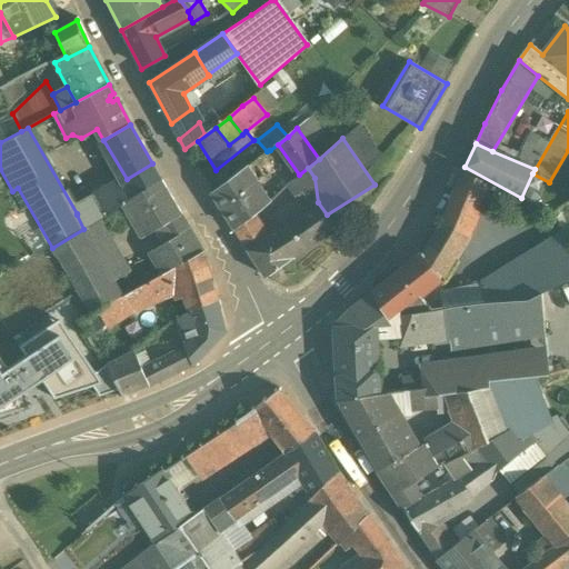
[(248,167),(211,195),(235,229),(262,207),(270,200),(248,167)]
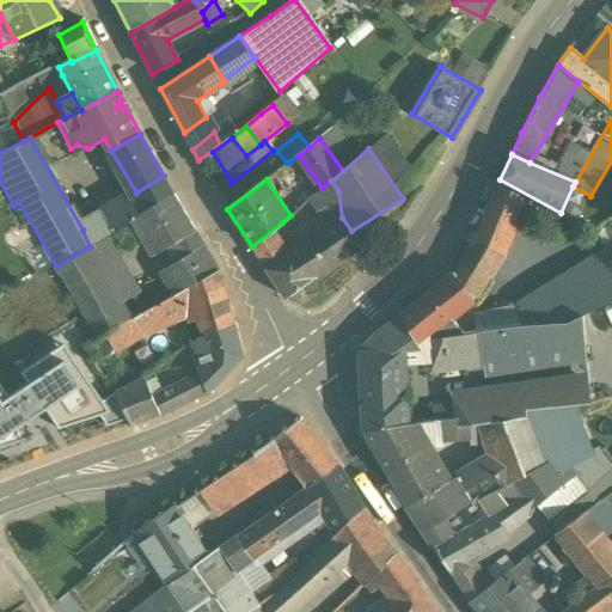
[(322,188),(310,197),(318,206),(338,191),(331,181),(322,188)]
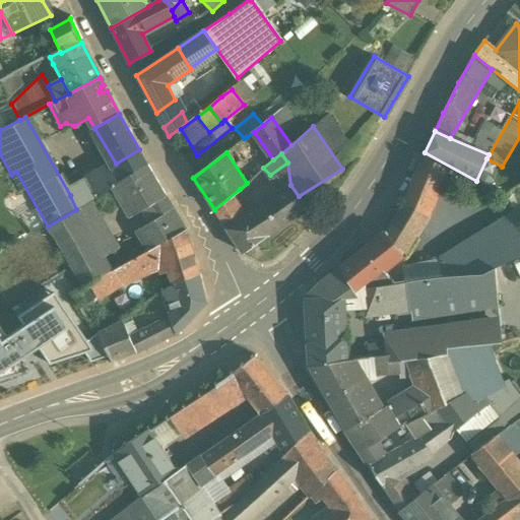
[(446,168),(424,154),(405,199),(403,204),(425,216),(446,168)]
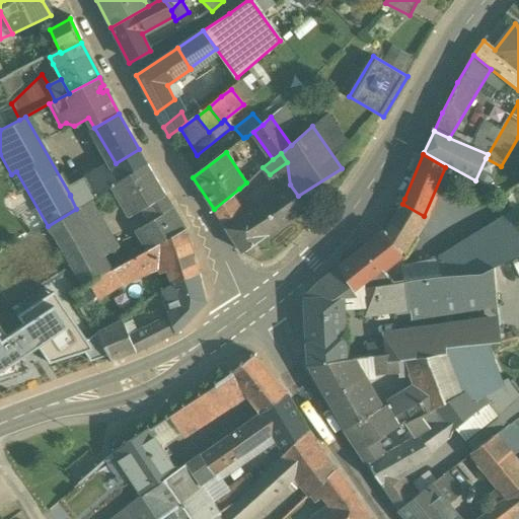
[(148,165),(116,186),(133,215),(165,196),(148,165)]
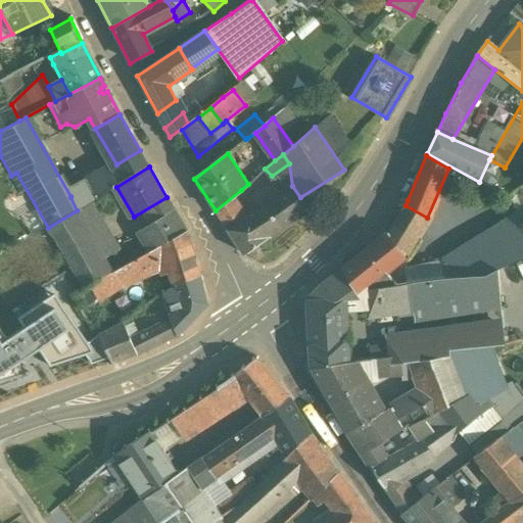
[(110,179),(90,188),(95,200),(115,188),(110,179)]
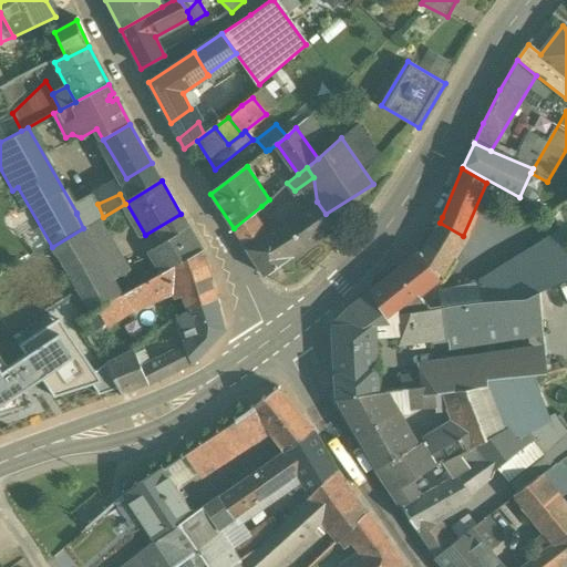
[(317,202),(288,220),(291,256),(334,226),(326,214),(317,202)]
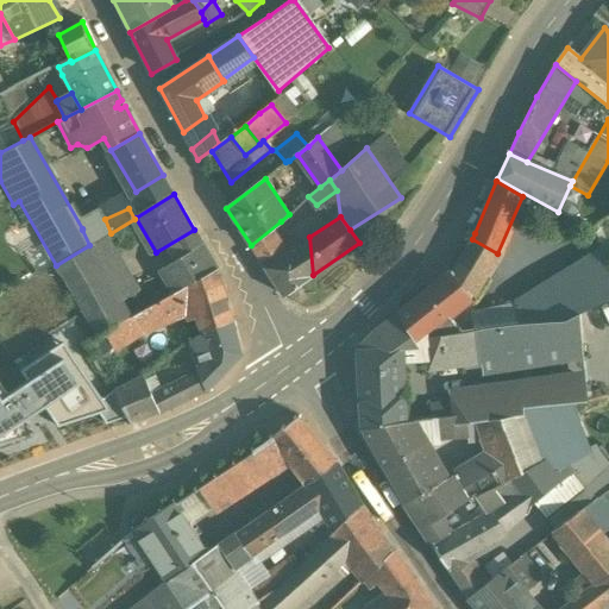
[(105,219),(82,228),(82,230),(89,245),(111,233),(105,219)]
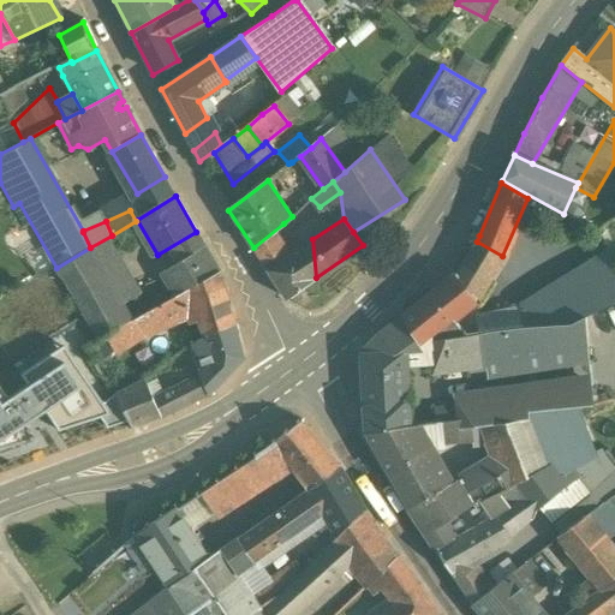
[(312,239),(268,269),(287,299),(315,280),(316,278),(312,239)]
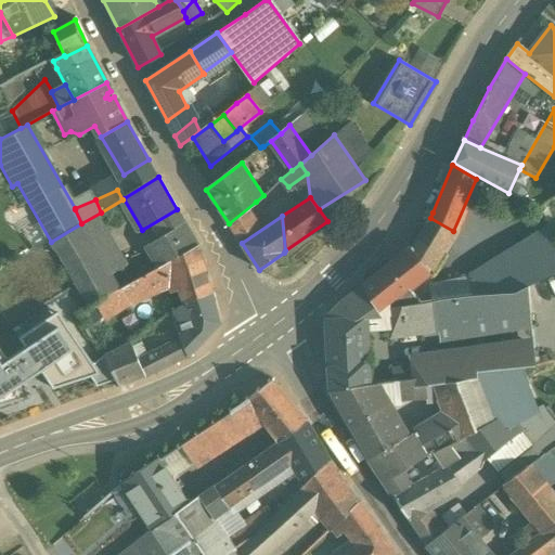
[(453,231),(430,218),(417,242),(412,246),(429,269),(453,231)]
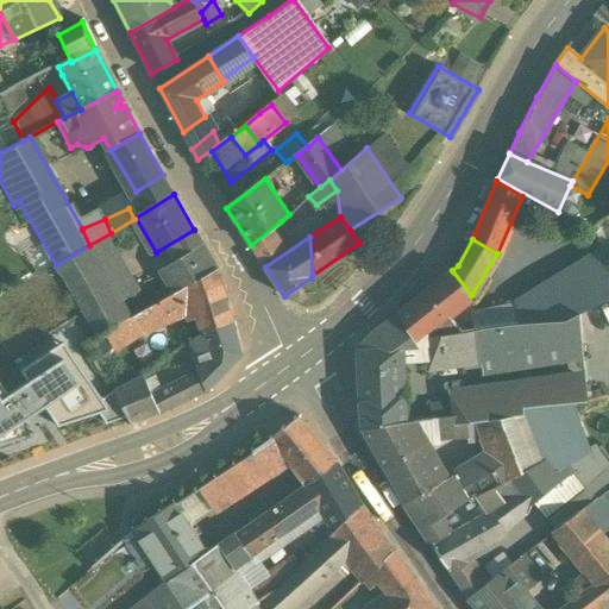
[(89,245),(56,265),(96,338),(105,333),(129,316),(119,297),(89,245)]
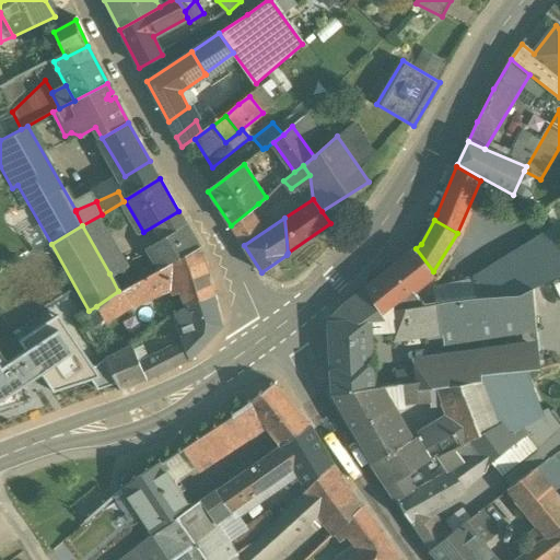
[(186,225),(148,248),(153,258),(160,269),(199,247),(186,225)]
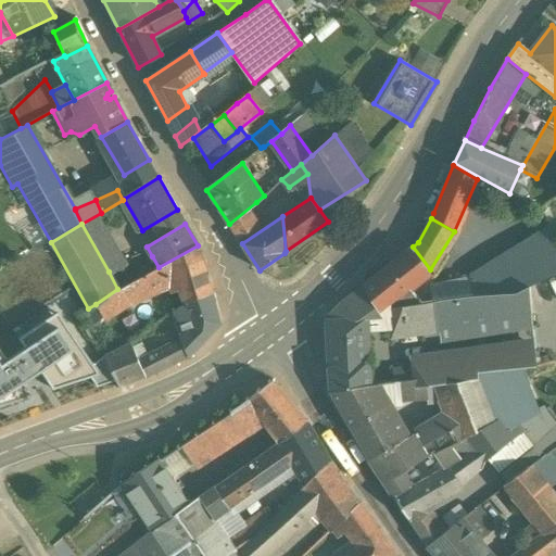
[(555,235),(548,225),(470,279),(471,295),(513,294),(516,294),(531,287),(555,273),(555,235)]
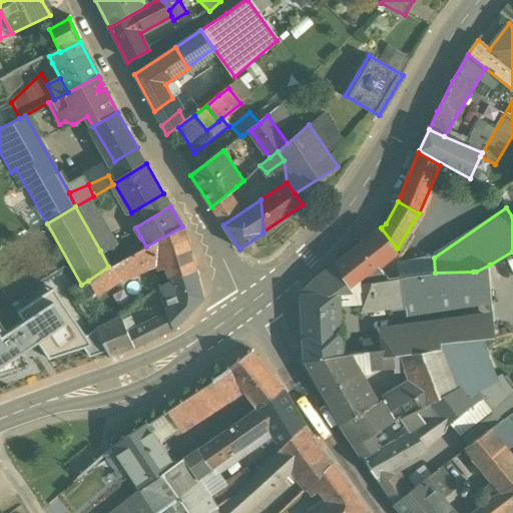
[(197,271),(182,226),(146,246),(116,263),(120,278),(158,263),(161,270),(166,268),(172,281),(197,271)]
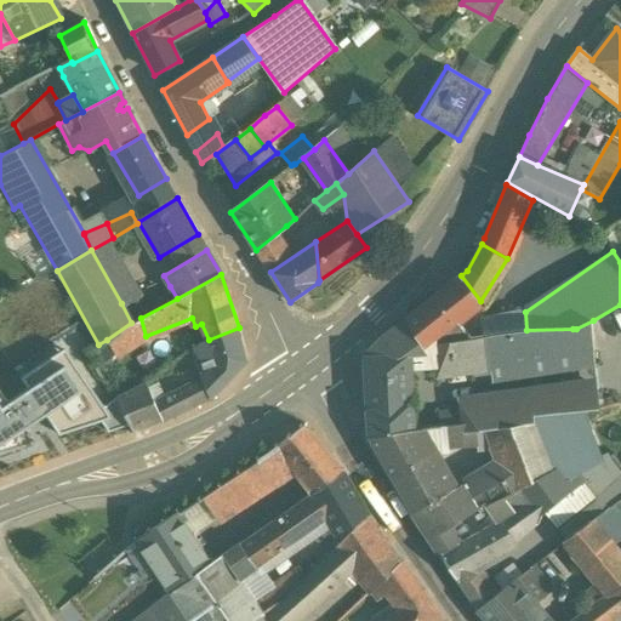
[(461,275),(406,322),(422,347),(433,343),(471,337),(459,323),(479,305),(482,302),(480,301),(461,275)]
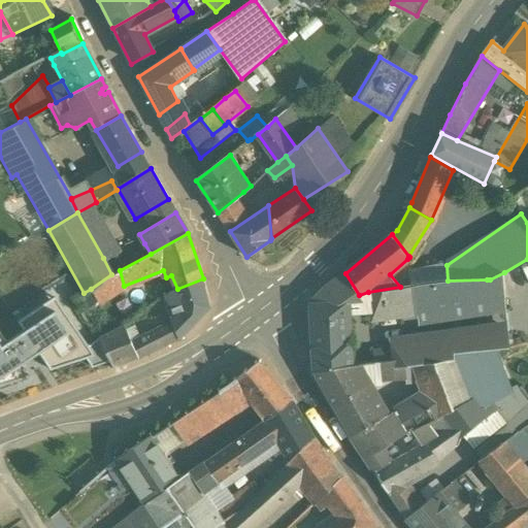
[(119,252),(103,258),(111,274),(120,270),(151,254),(144,243),(122,257),(119,252)]
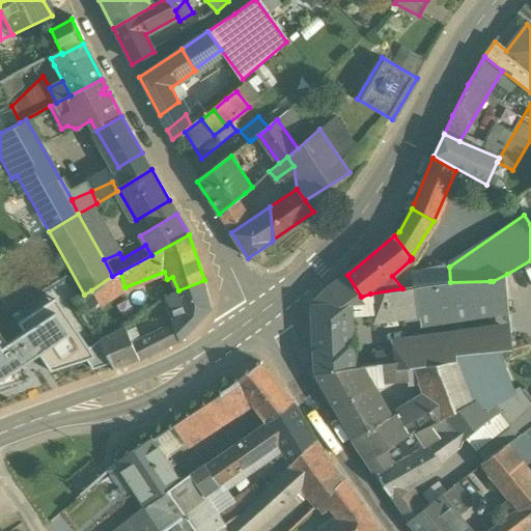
[(449,267),(411,273),(413,287),(450,282),(449,267)]
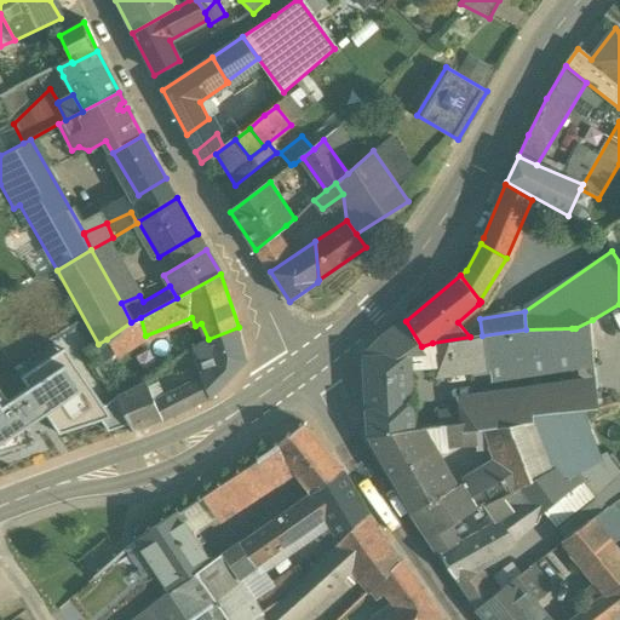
[(131,322),(107,339),(116,355),(145,336),(141,317),(131,322)]
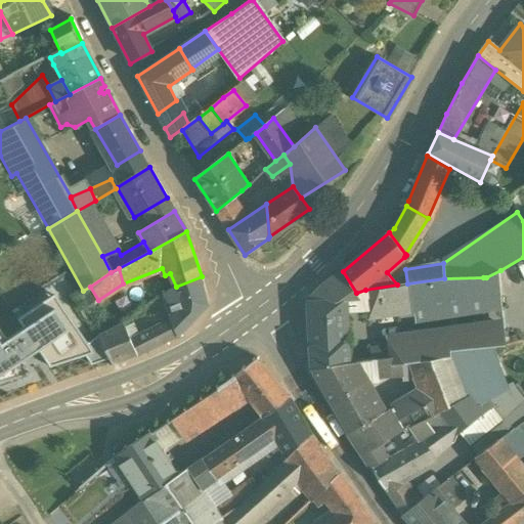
[(500,270),(486,277),(483,277),(484,302),(485,311),(503,308),(500,270)]
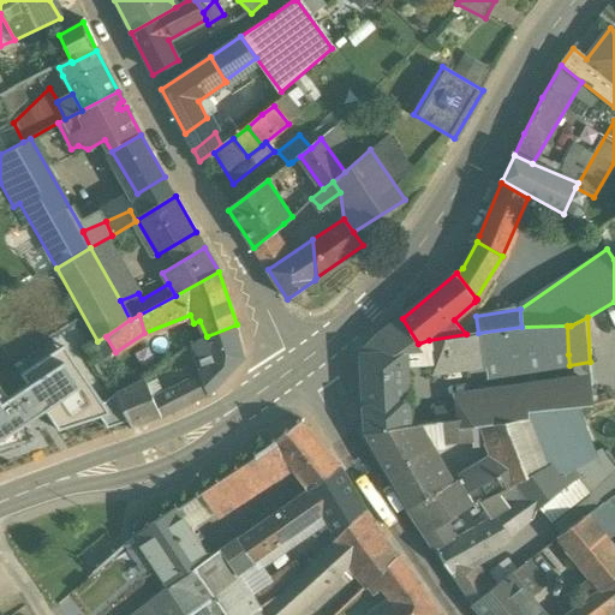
[(418,344),(402,318),(386,333),(362,353),(407,351),(408,366),(433,364),(429,340),(418,344)]
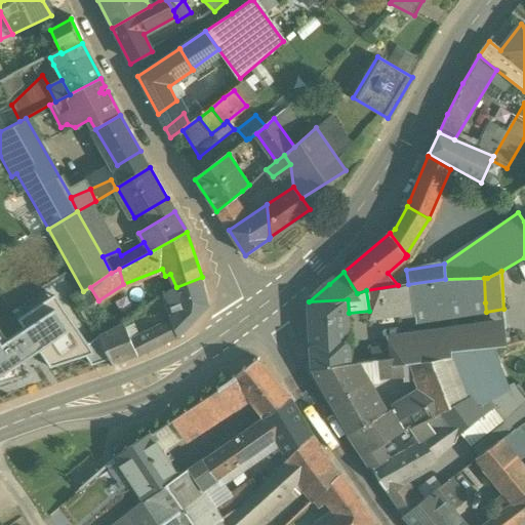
[(202,277),(176,287),(179,304),(184,311),(191,325),(208,307),(202,277)]
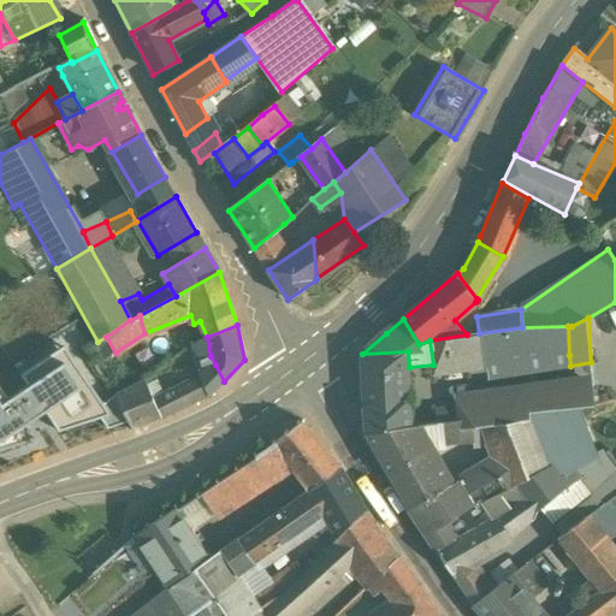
[(522,327),(479,333),(467,335),(430,341),(433,365),(434,374),(569,355),(568,326),(522,327)]
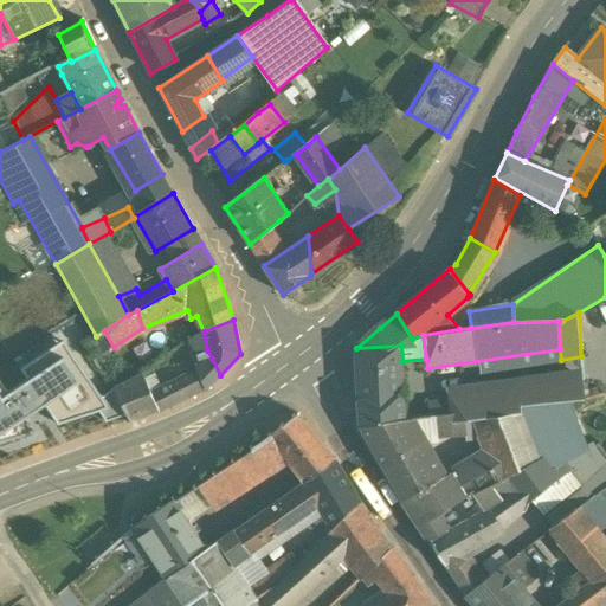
[(56,425),(97,412),(104,423),(122,417),(113,392),(100,399),(62,342),(18,369),(25,380),(6,393),(0,397),(0,443),(33,432),(24,418),(43,406),(56,425)]
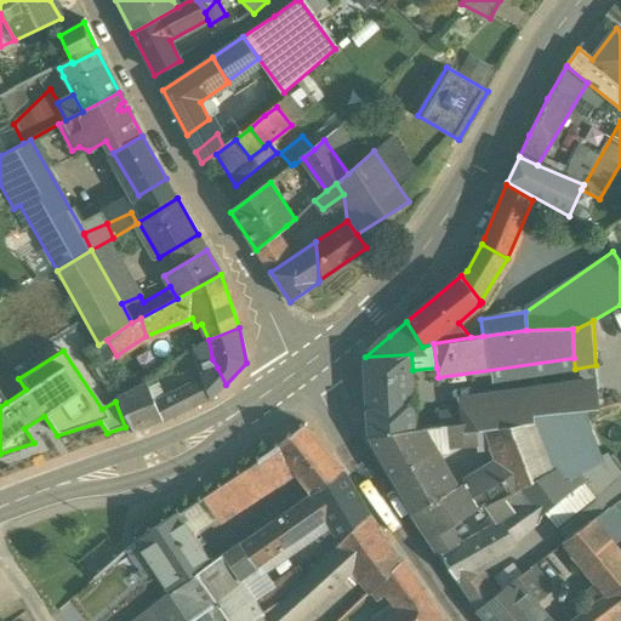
[(411,354),(365,357),(368,436),(415,429),(412,370),(411,354)]
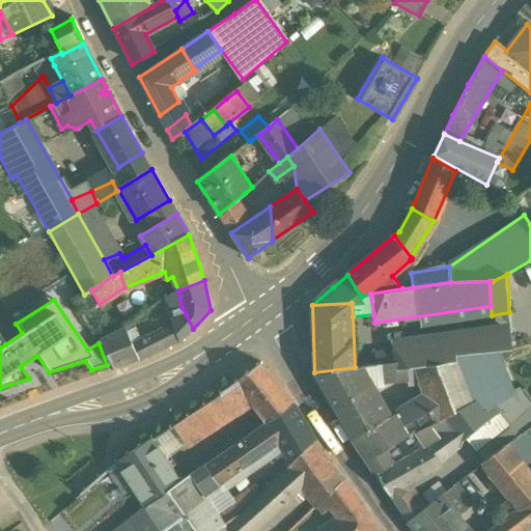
[(193,329),(186,314),(172,323),(173,325),(179,342),(193,329)]
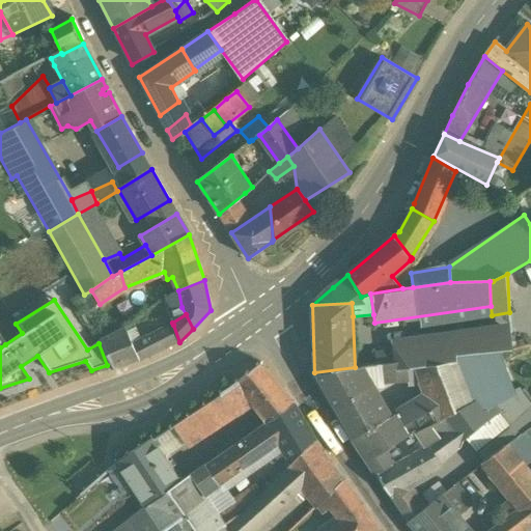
[(142,317),(126,327),(128,334),(145,324),(142,317)]
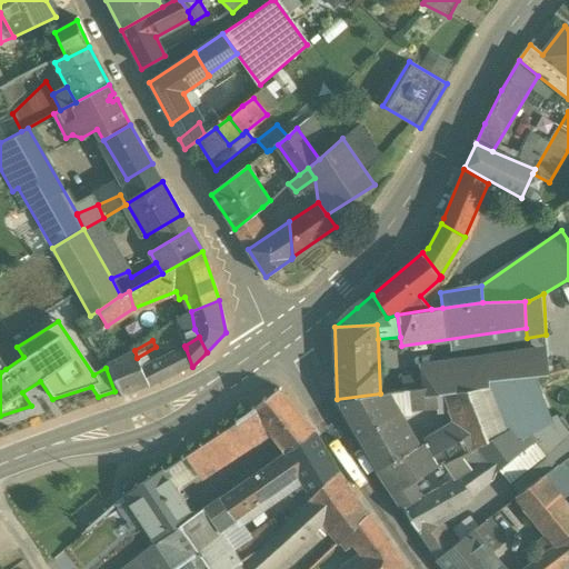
[(186,348),(143,371),(150,386),(165,380),(192,367),(186,348)]
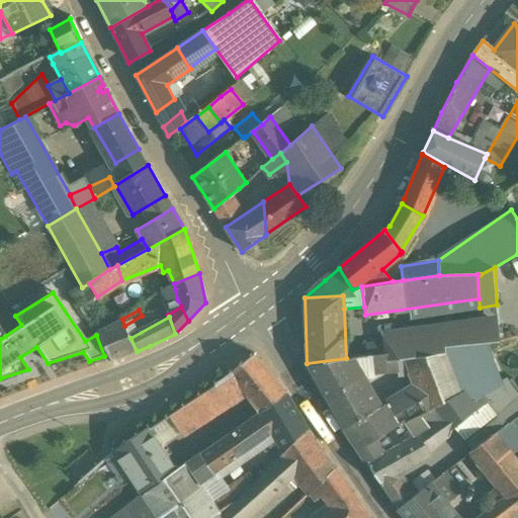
[(122,319),(101,332),(113,360),(137,351),(131,338),(124,326),(122,319)]
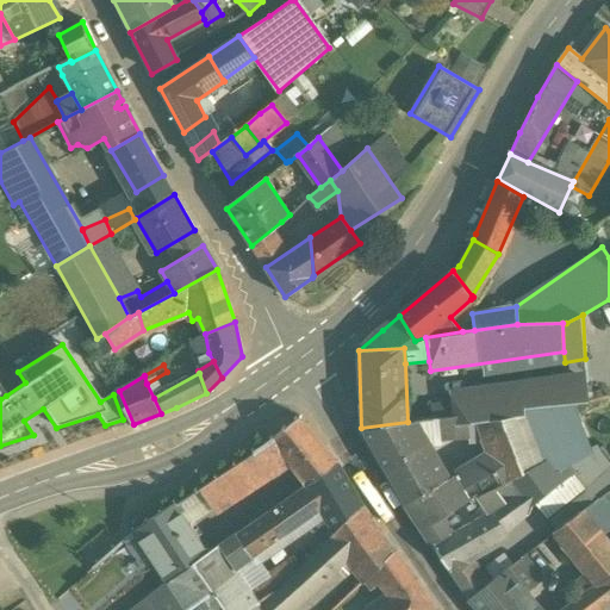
[(587,380),(454,398),(455,416),(456,423),(468,422),(527,416),(527,408),(566,405),(590,400),(587,380)]
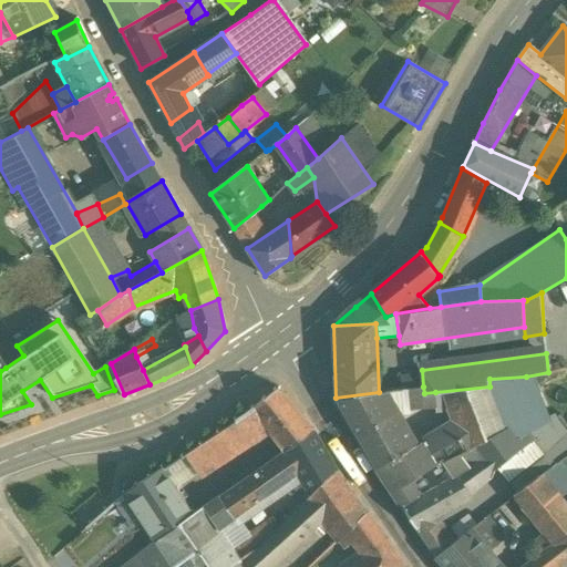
[(402,390),(423,387),(422,375),(401,378),(402,390)]
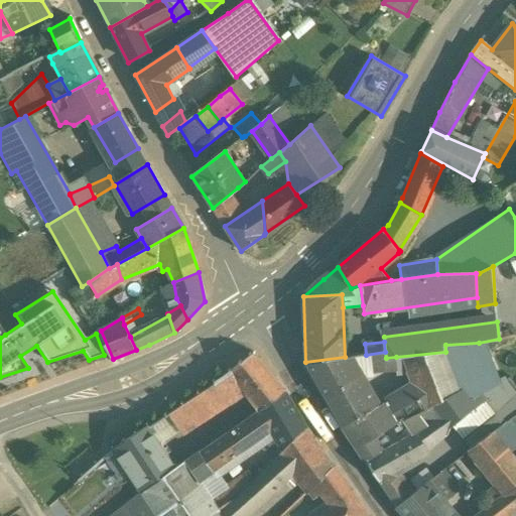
[(445,352),(460,390),(469,401),(481,395),(497,385),(479,343),(445,345),(445,352)]
